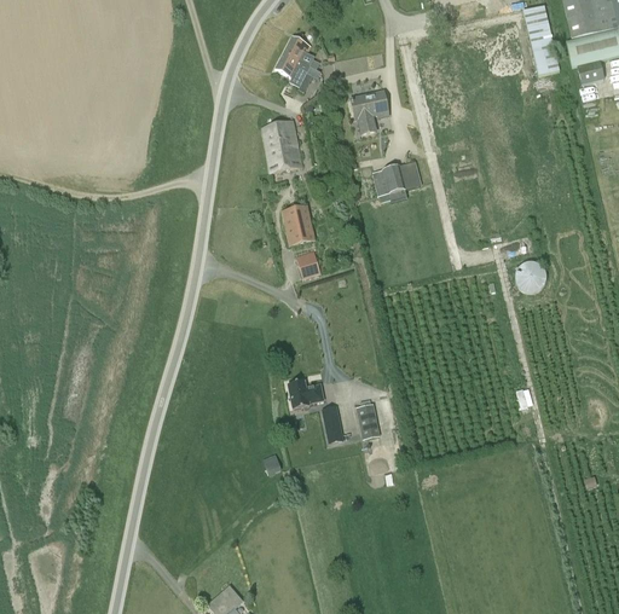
[(469,42),(476,71),(522,61),(508,0),(457,0),(468,44),(469,42)]
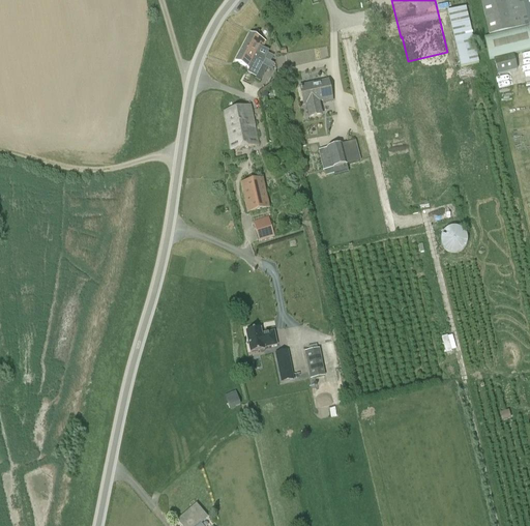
[(480,0),(489,31),(528,22),(523,0),(480,0)]
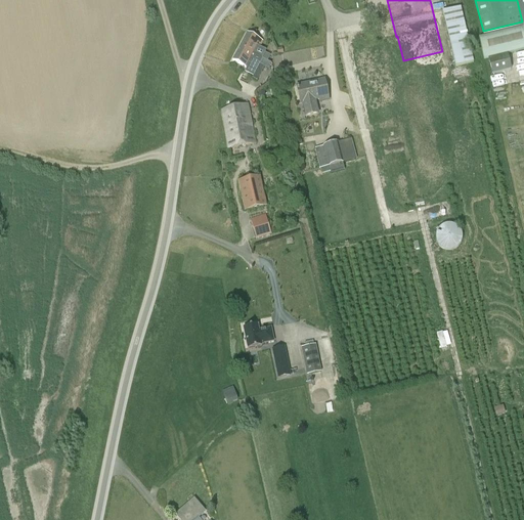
[(454,63),(473,59),(460,4),(442,8),(454,63)]
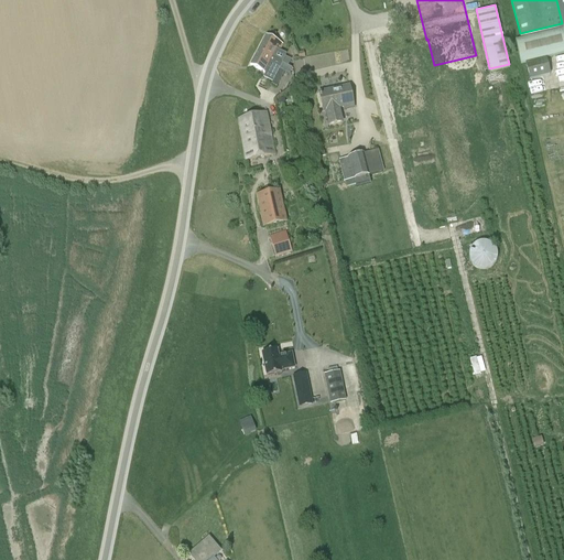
[(521,61),(563,49),(563,25),(563,24),(516,36),(521,61)]
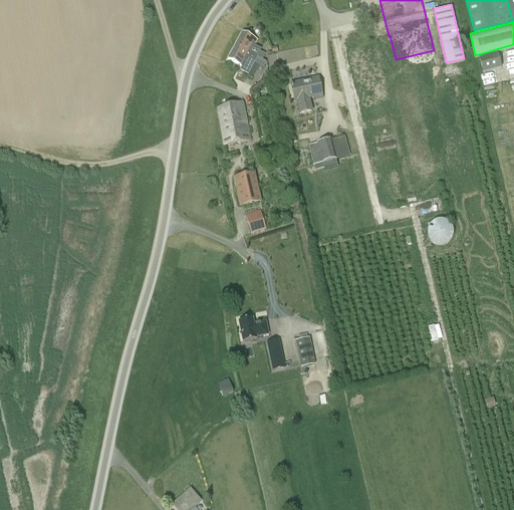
[(243,29),(236,42),(261,56),(264,51),(259,48),(260,45),(253,42),(256,36),(243,29)]
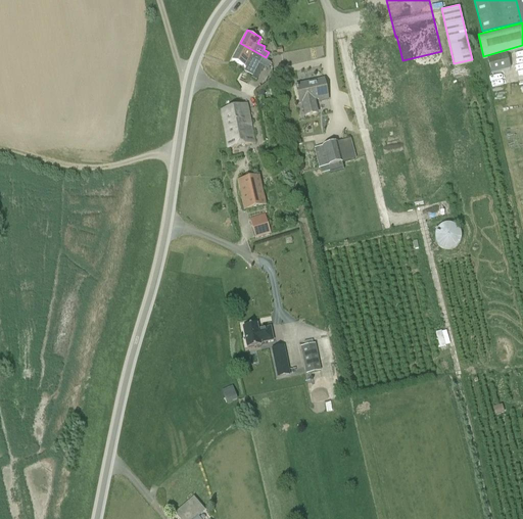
[(271,59),(266,57),(240,43),(232,57),(246,64),(244,68),(252,73),(258,60),(268,65),(271,59)]
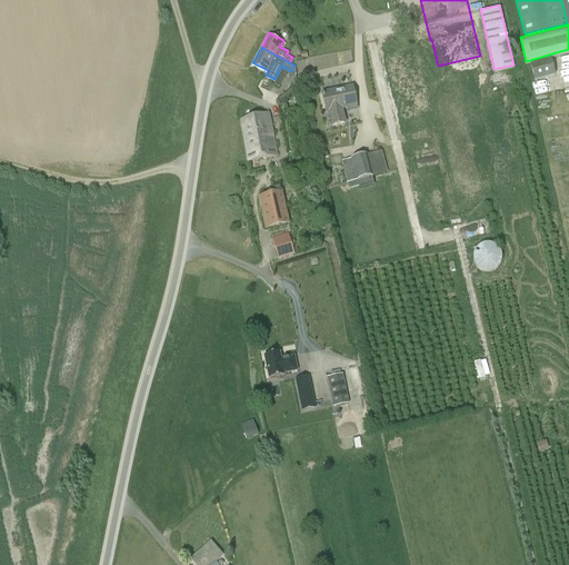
[(549,58),(536,59),(538,76),(550,75),(549,58)]
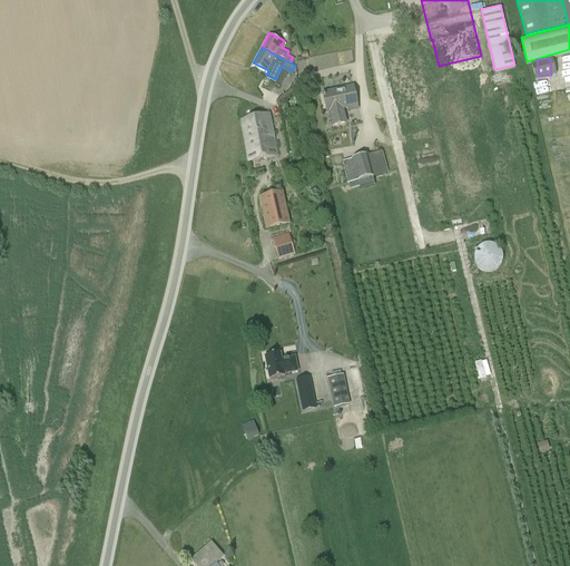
[(353,83),(323,89),(326,108),(330,108),(332,123),(345,119),(343,106),(346,105),(347,107),(357,105),(353,83)]
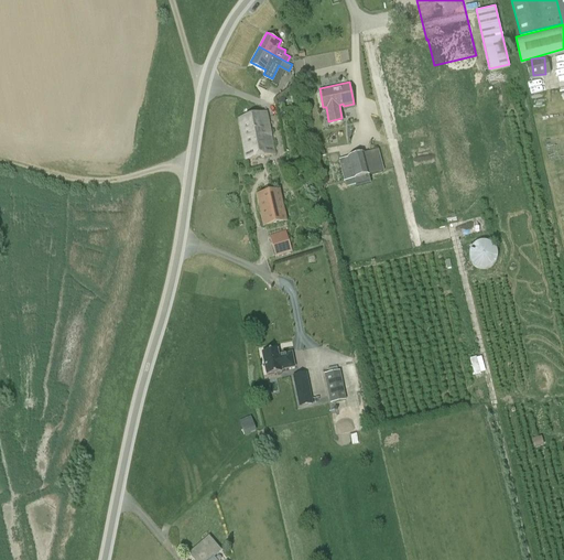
[(267,108),(239,114),(246,155),(274,150),(267,108)]
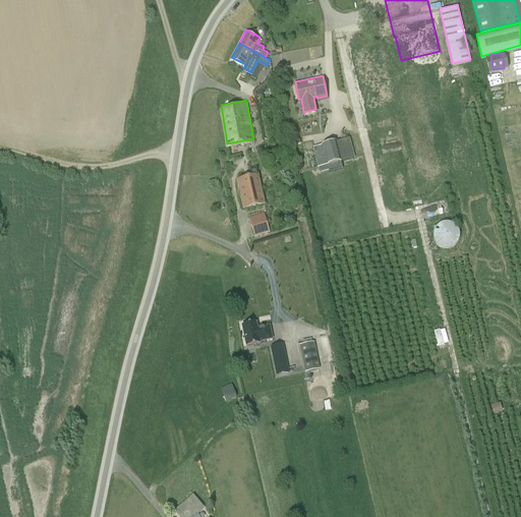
[(322,141),(313,144),(317,164),(319,163),(321,169),(329,167),(342,164),(341,158),(354,155),(349,135),(336,138),(322,141)]
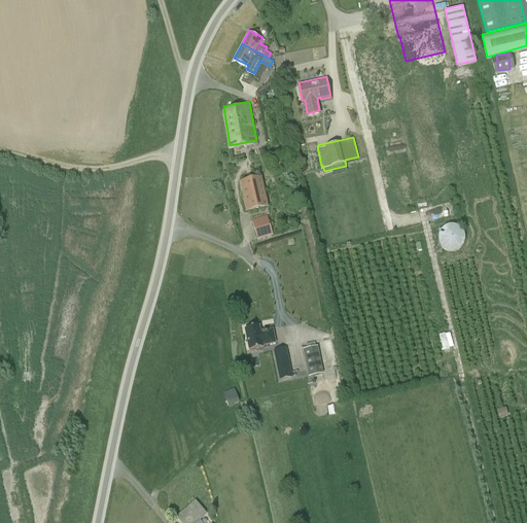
[(258,176),(242,180),(248,208),(265,204),(258,176)]
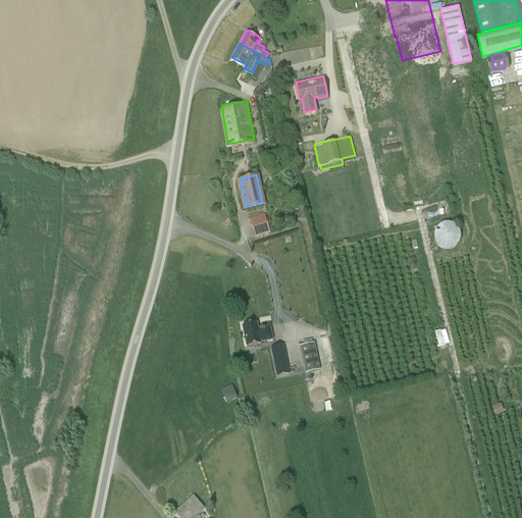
[(247,215),(254,234),(269,228),(262,210),(247,215)]
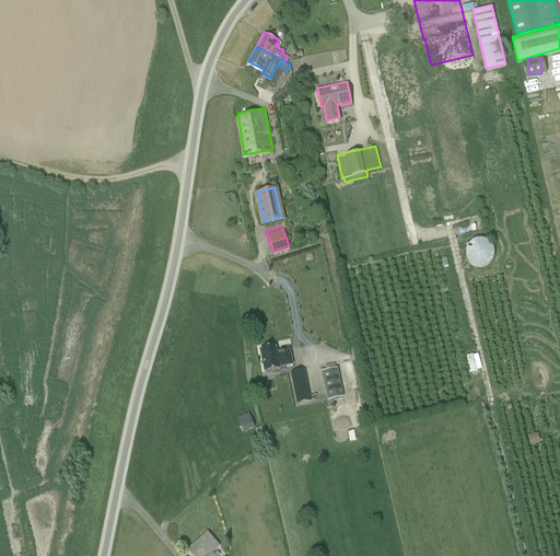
[(488,238),(464,236),(462,261),(487,263),(488,238)]
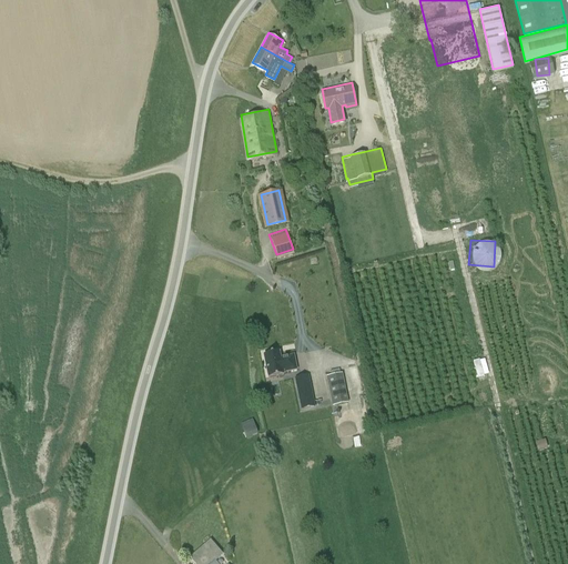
[(269,374),(284,371),(283,369),(296,365),(293,352),(284,354),(285,355),(281,355),(279,349),(264,351),(269,374)]
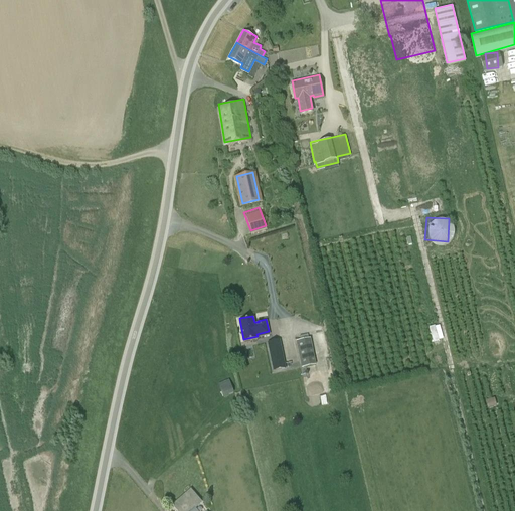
[(310,335),(297,338),(303,364),(315,362),(310,335)]
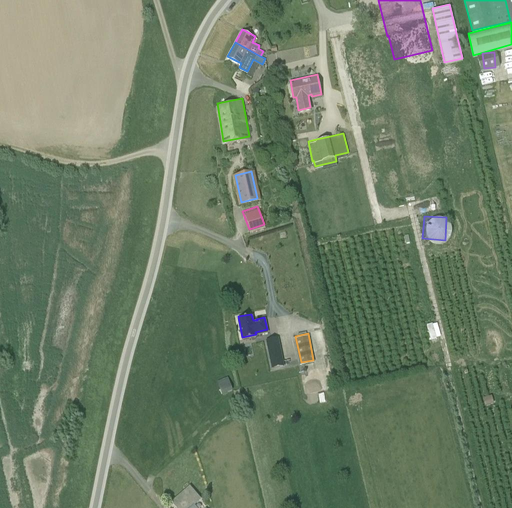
[(282,356),(280,345),(274,346),(272,336),(267,337),(271,358),(282,356)]
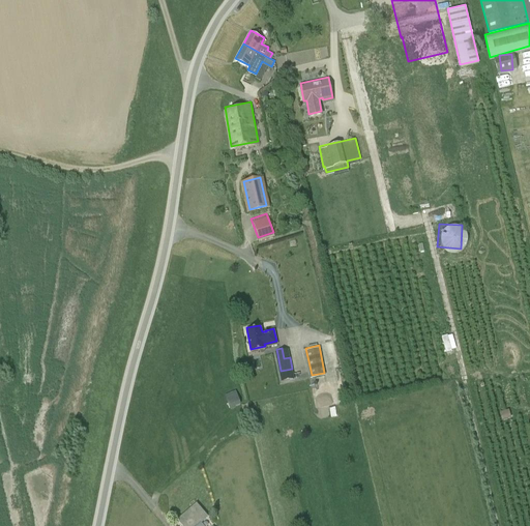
[(230,405),(239,401),(235,388),(225,392),(230,405)]
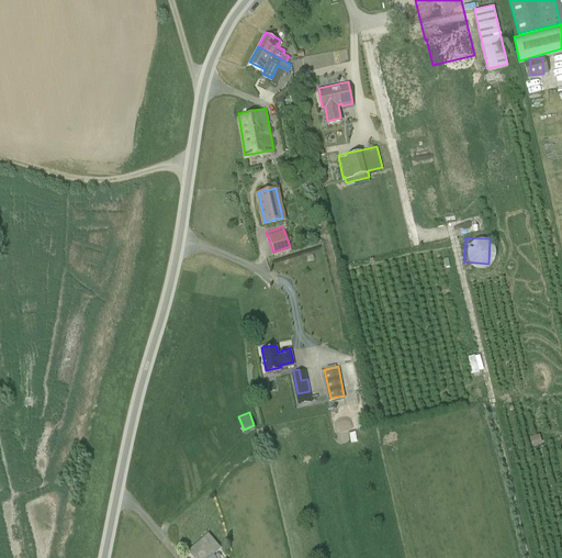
[(195,556),(193,557),(203,557),(218,545),(208,533),(189,548),(195,556)]
